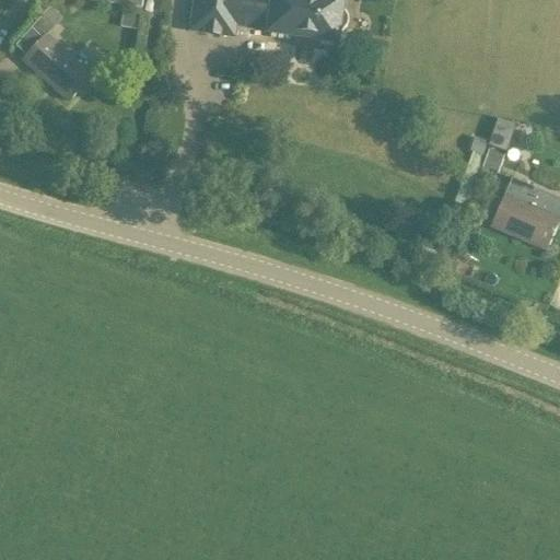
[(336,43),(338,31),(340,31),(340,30),(342,28),(343,27),(345,26),(345,25),(346,23),(346,22),(346,21),(346,19),(346,18),(345,15),(343,14),(343,13),(341,12),(341,11),(342,0),(194,0),(190,31),(233,37),(235,25),(267,30),(267,33),(336,43)]
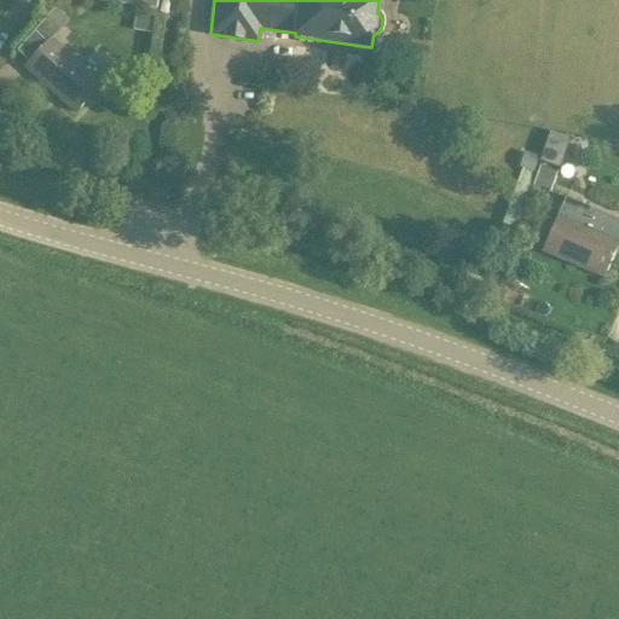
[(55,10),(21,47),(33,58),(24,68),(76,114),(102,86),(51,39),(67,21),(55,10)]
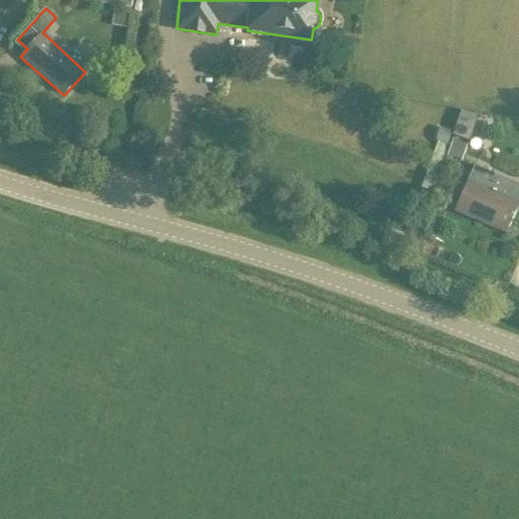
[(112,25),(126,27),(127,16),(114,13),(112,25)]
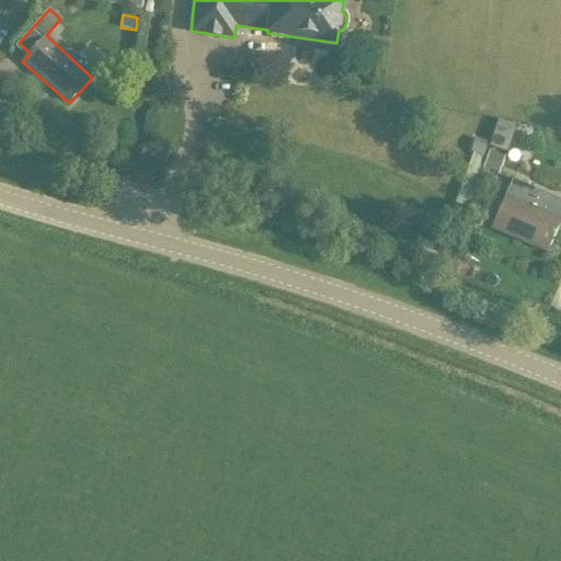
[(471,151),(473,152),(483,156),(488,144),(476,139),(471,151)]
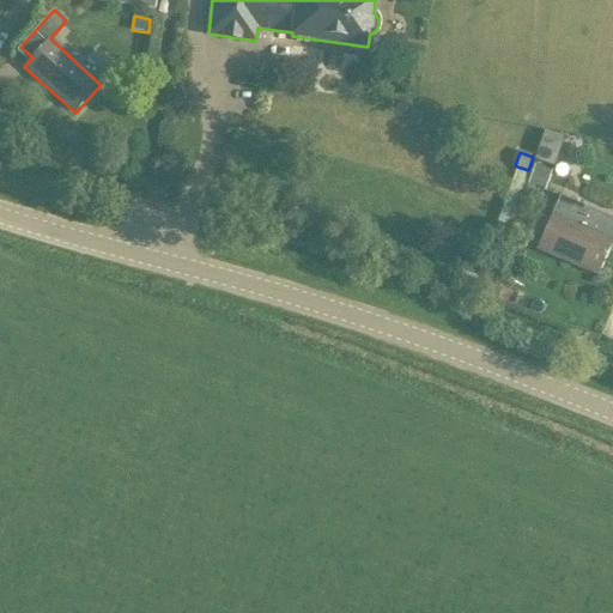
[(529,182),(546,188),(552,171),(535,165),(529,182)]
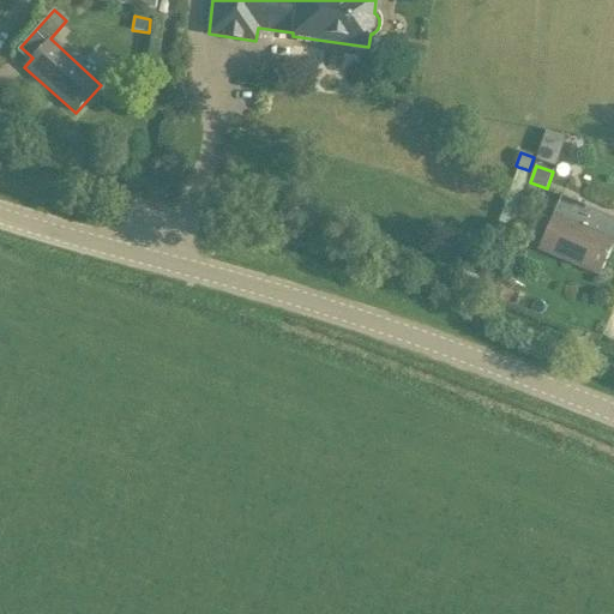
[(553,215),(539,248),(599,276),(613,241),(613,240),(613,221),(560,198),(553,215)]
